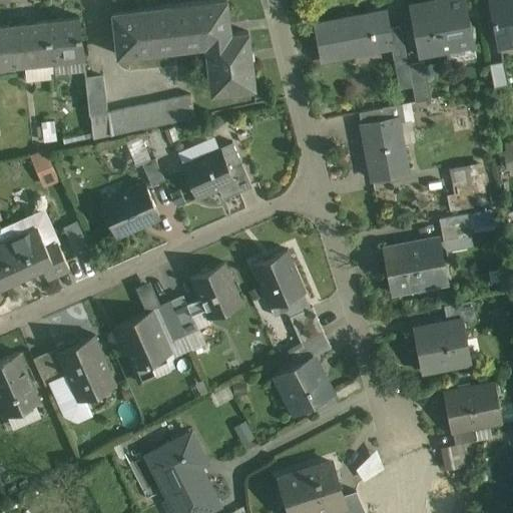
[(230,33),(226,0),(217,0),(113,12),(118,54),(206,44),(212,92),(254,87),(248,31),(230,33)]
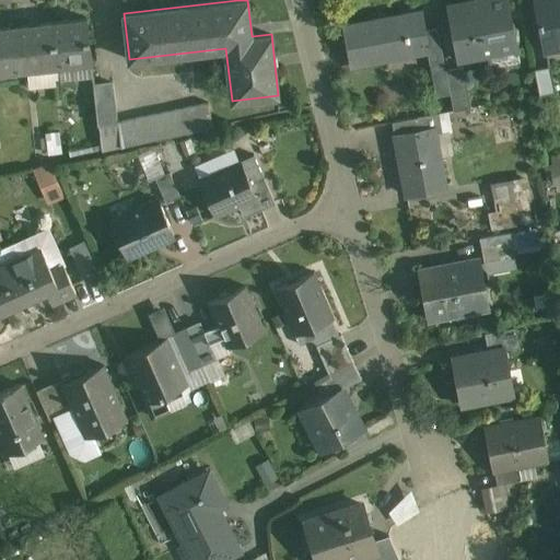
[(508,0),(476,0),(447,6),(457,58),(516,47),(508,0)]
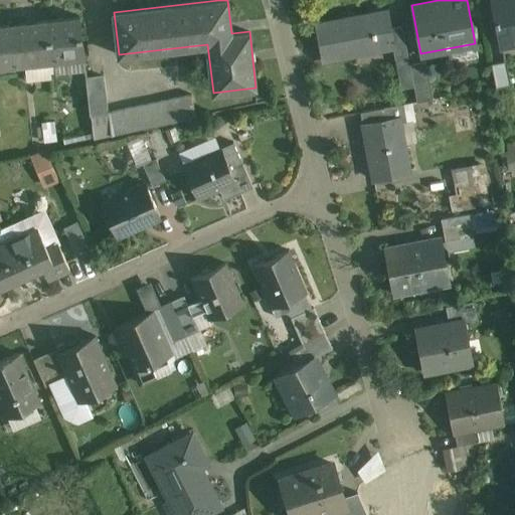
[(514,0),(492,0),(501,45),(514,42),(514,0)]
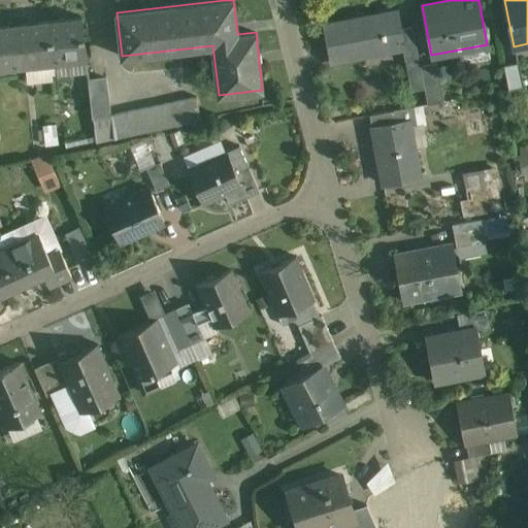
[(397,10),(325,24),(332,61),(403,48),(404,47),(400,28),(397,10)]
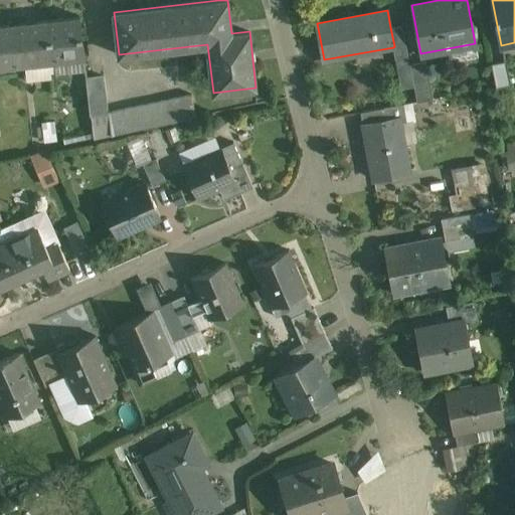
[(78,17),(50,20),(50,19),(49,19),(54,60),(54,59),(82,56),(83,57),(84,57),(80,16),(78,16),(78,17)]
